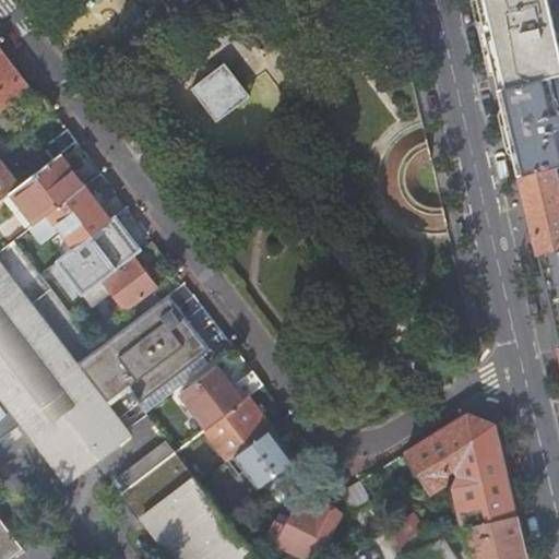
[(179,15),(199,0),(159,0),(167,8),(166,16),(179,15)]
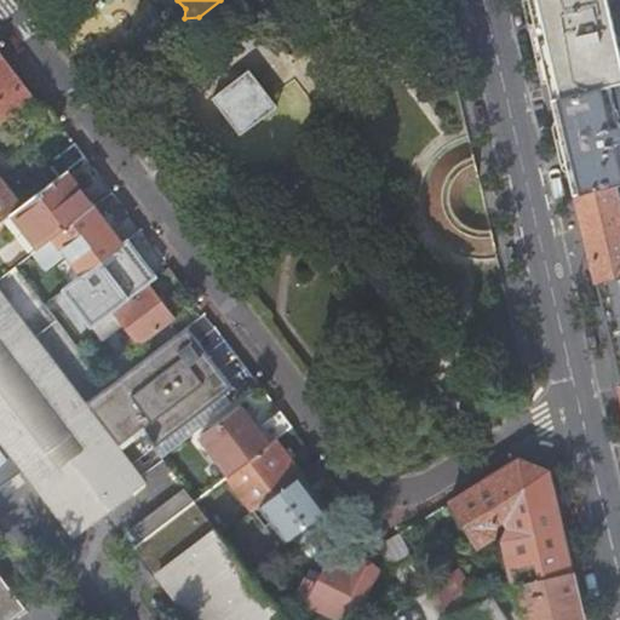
[(619,79),(619,50),(608,0),(528,0),(539,41),(552,96),(609,82),(619,79)]
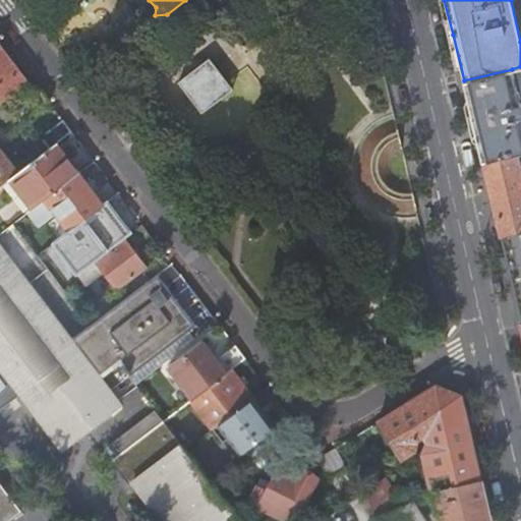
[(0,104),(1,106),(27,87),(9,63),(0,50),(0,104)]
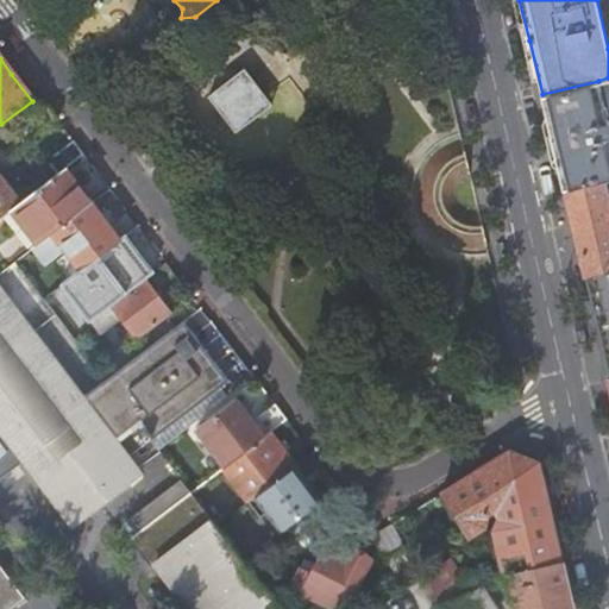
[(244,69),(208,96),(236,132),(271,106),(244,69)]
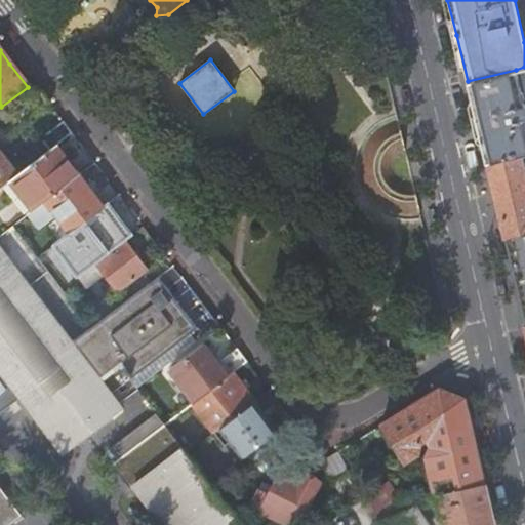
[(524,67),(516,70),(524,108),(524,67)]
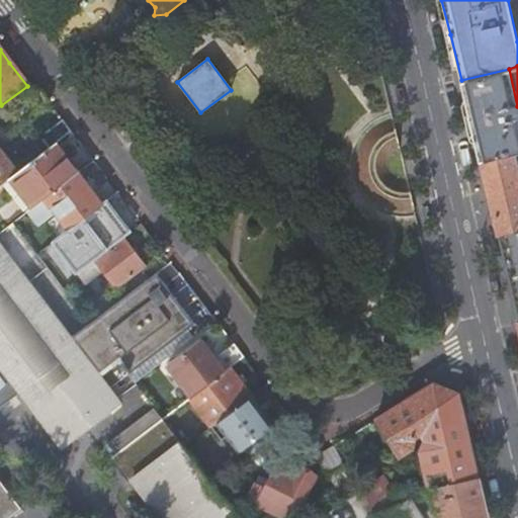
[(517,106),(509,69),(461,80),(471,122),(480,158),(512,150),(517,149),(517,106)]
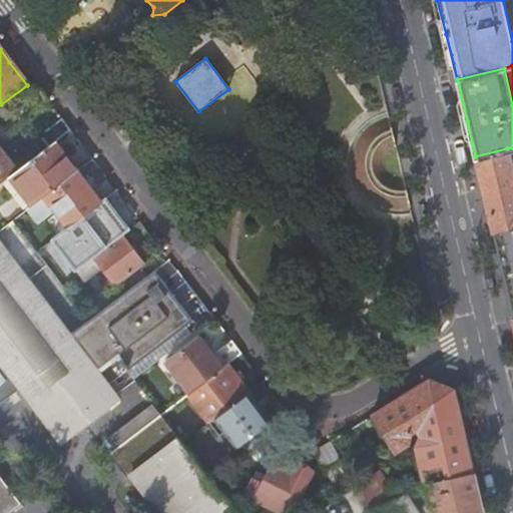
[(9,105),(21,121),(46,101),(34,85),(9,105)]
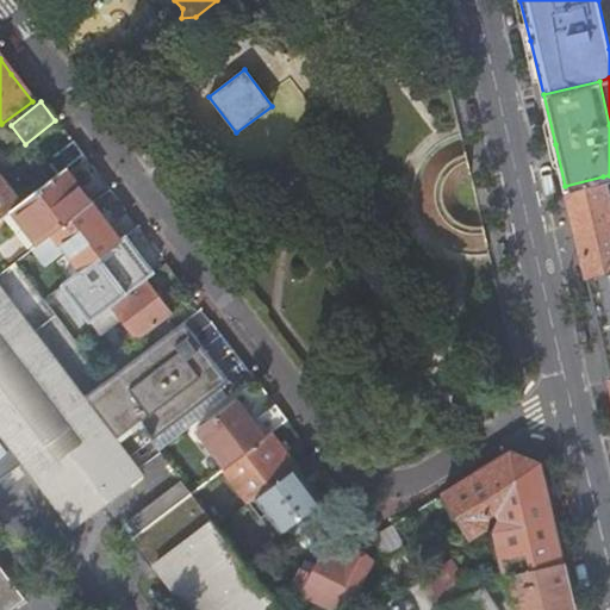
[(57,176),(64,170),(82,156),(73,144),(47,165),(57,176)]
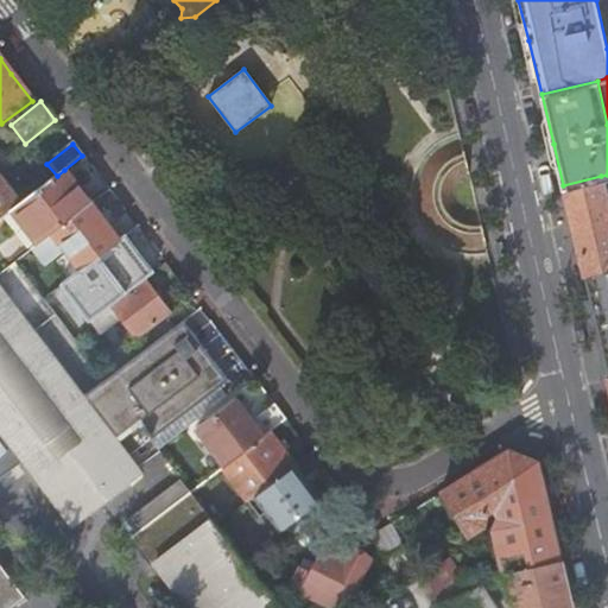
[(54,235),(92,207),(90,206),(69,177),(64,170),(57,176),(20,204),(12,210),(38,246),(52,234),(54,235)]
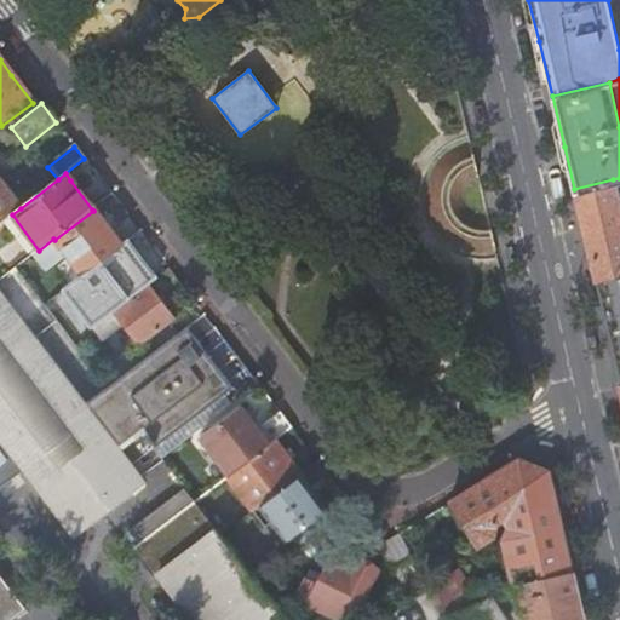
[(613,179),(574,189),(586,239),(596,282),(619,276),(619,206),(619,207),(613,179)]
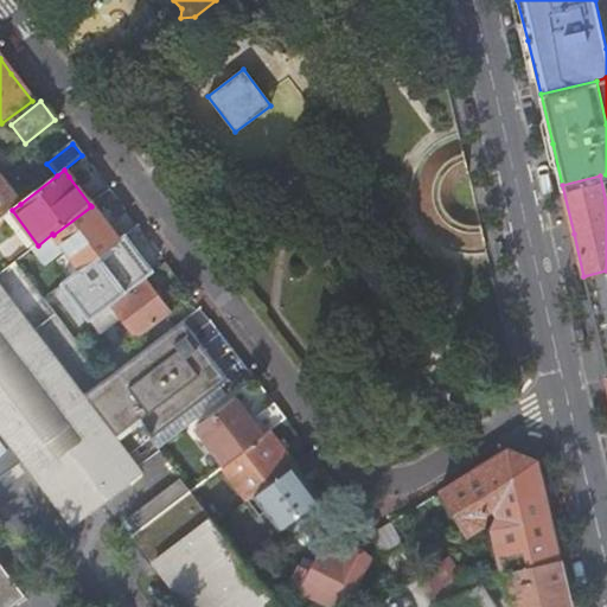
[(0,218),(12,210),(20,204),(7,187),(0,177),(0,218)]
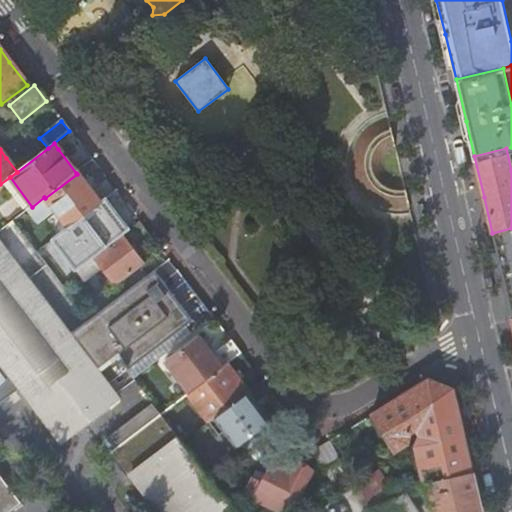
[(32,207),(29,209),(40,224),(50,217),(56,212),(69,229),(101,205),(81,179),(77,174),(45,198),(44,197),(32,207)]
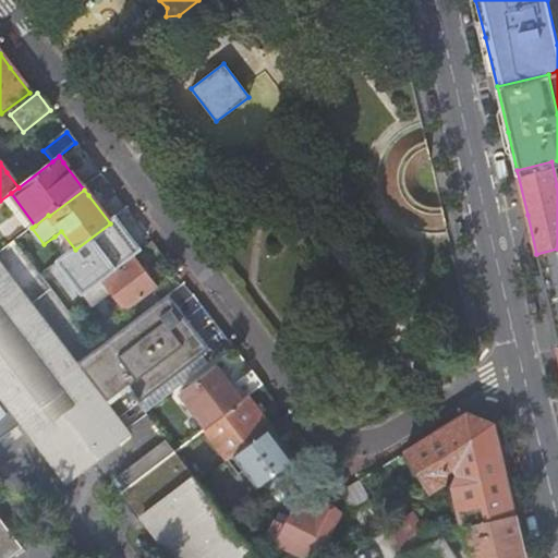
[(69,255),(59,263),(82,295),(102,280),(140,251),(121,227),(116,219),(110,223),(75,250),(69,255)]
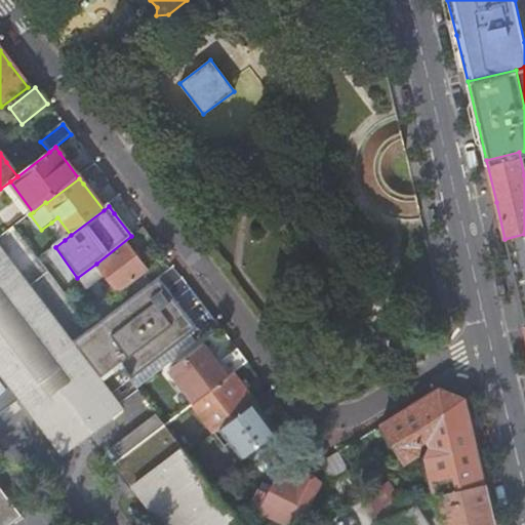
[(51,223),(65,240),(71,235),(57,217),(51,223)]
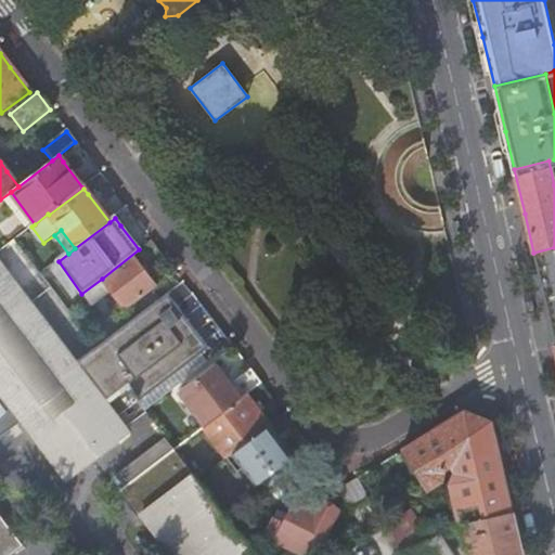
[(102,279),(81,294),(90,306),(111,291),(125,309),(155,286),(145,273),(141,268),(160,253),(151,241),(139,249),(102,279)]
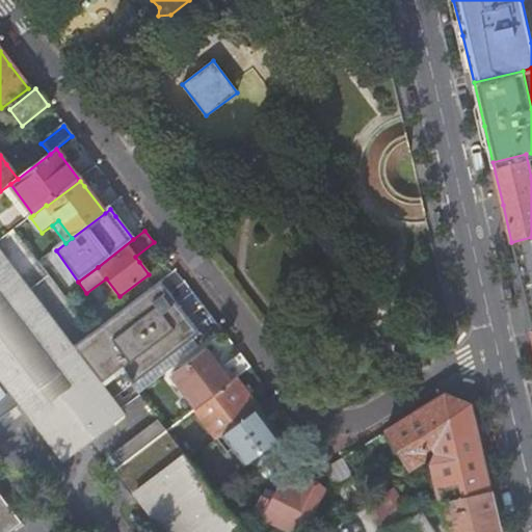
[(531,237),(511,242),(528,313),(531,327),(531,237)]
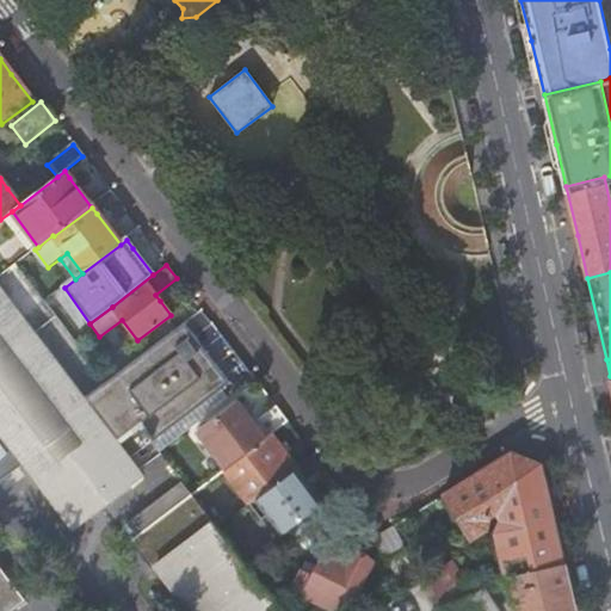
[(0,289),(0,610),(12,610),(28,600),(0,563),(0,482),(26,463),(62,510),(86,492),(99,508),(142,476),(117,442),(139,425),(106,382),(84,399),(0,289)]
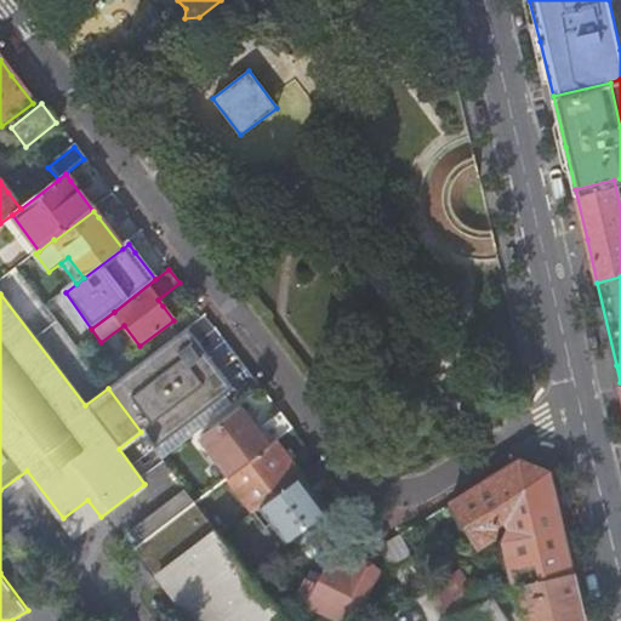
[(146,359),(108,388),(141,432),(144,431),(149,437),(147,439),(154,450),(233,391),(186,330),(146,359)]
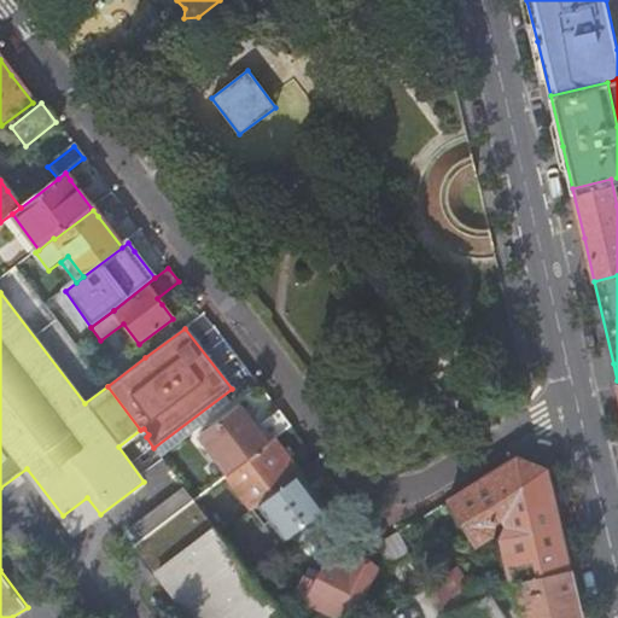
[(198,438),(227,477),(237,470),(268,447),(275,441),(291,429),(280,413),(256,431),(249,421),(238,408),(198,438)]
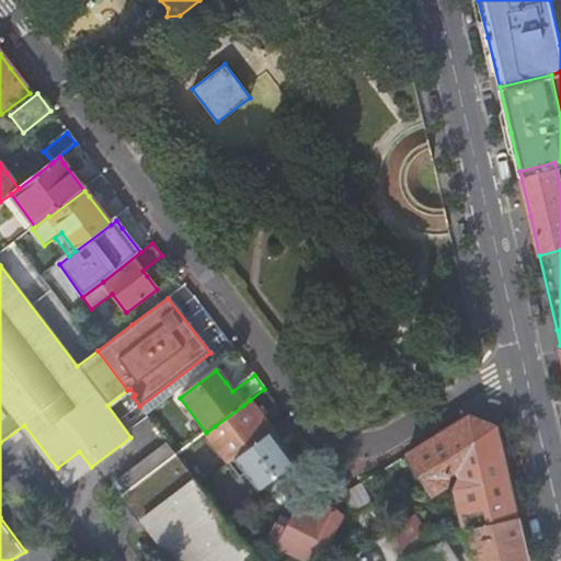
[(137,409),(139,407),(133,397),(129,399),(137,409)]
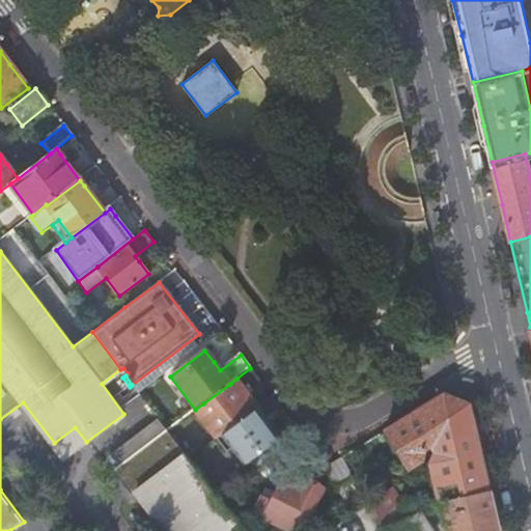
[(203,403),(225,432),(258,408),(247,392),(236,379),(230,384),(203,403)]
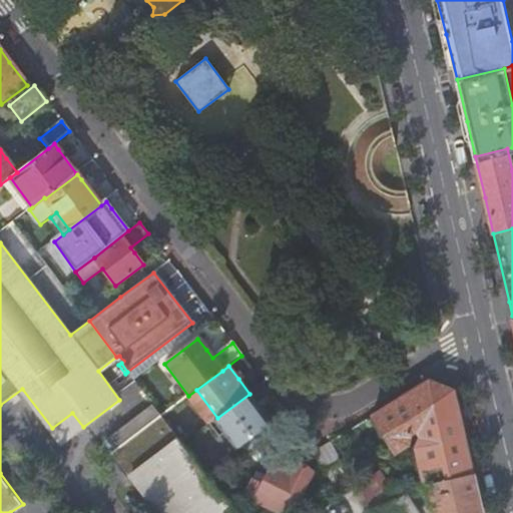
[(429,383),(371,418),(394,455),(408,446),(410,434),(416,431),(421,439),(417,450),(423,476),(409,479),(416,489),(429,486),(472,475),(462,433),(453,392),(429,383)]
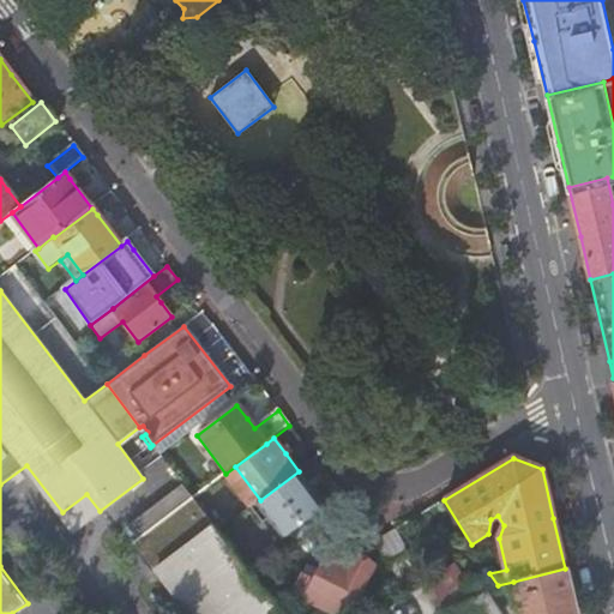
[(235,467),(226,474),(251,507),(260,500),(235,467)]
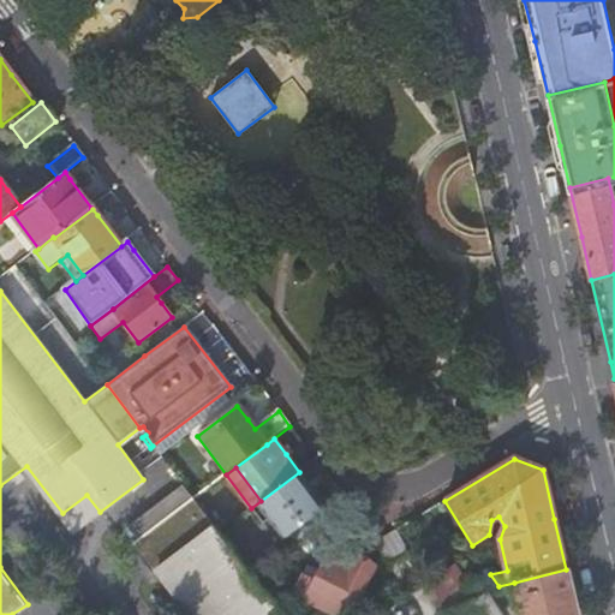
[(261,501),(251,508),(274,538),(278,543),(326,507),(310,487),(299,472),(261,501)]
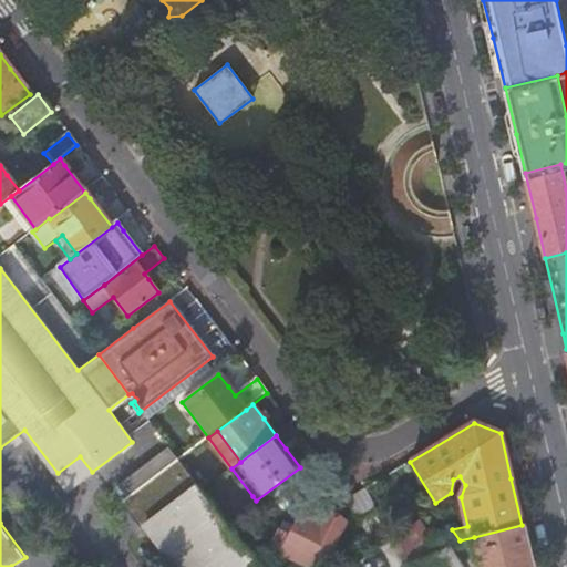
[(260,566),(178,459),(120,503),(130,515),(134,512),(176,566),(260,566)]
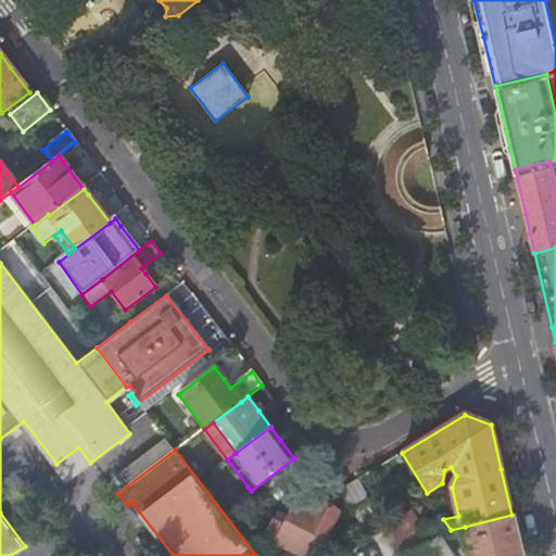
[(237,494),(247,507),(301,467),(294,458),(251,491),(248,487),(237,494)]
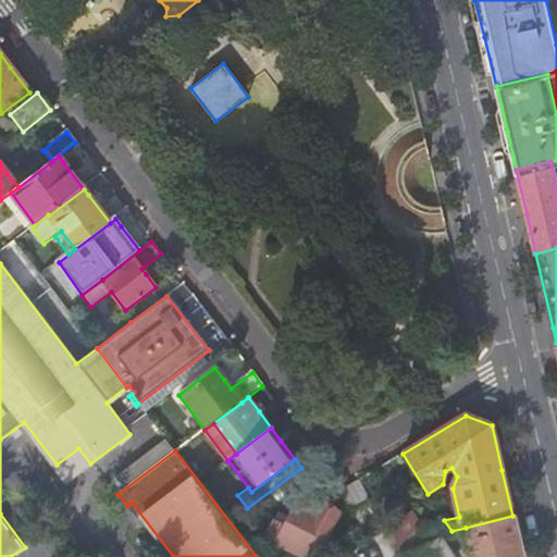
[(342,492),(370,539),(387,529),(358,482),(343,491),(342,492)]
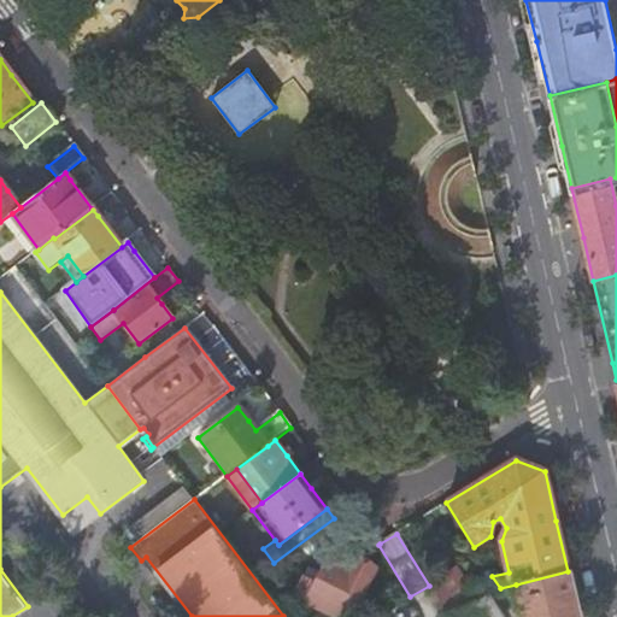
[(253,554),(265,570),(274,563),(263,548),(262,547),(253,554)]
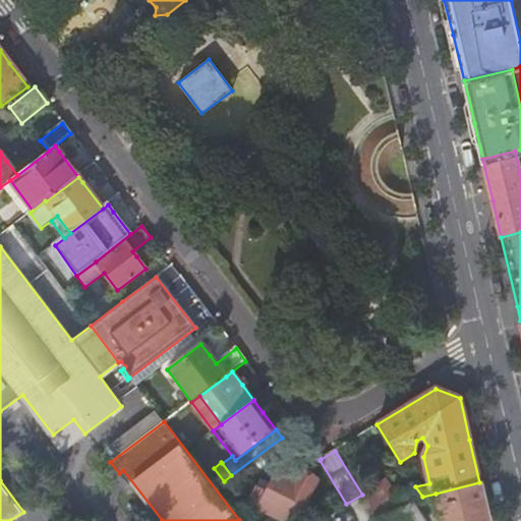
[(294,476),(298,470),(281,462),(278,468),(294,476)]
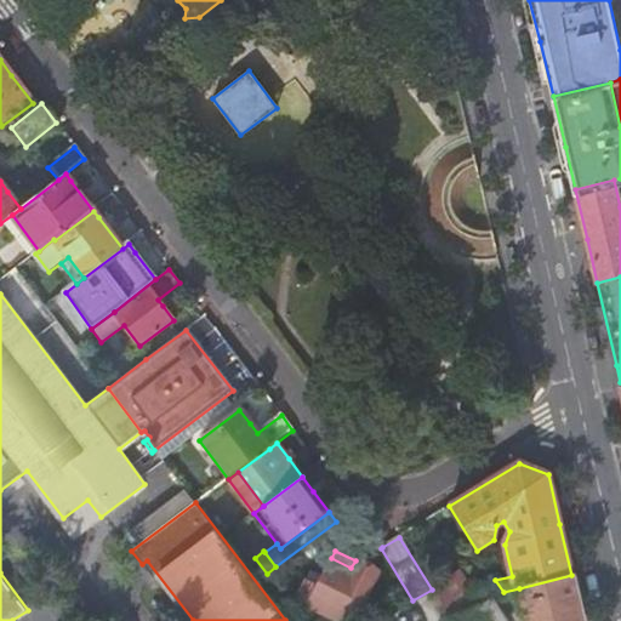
[(354,620),(379,571),(355,560),(351,568),(331,558),(318,585),(307,581),(296,600),(340,620),(354,620)]
